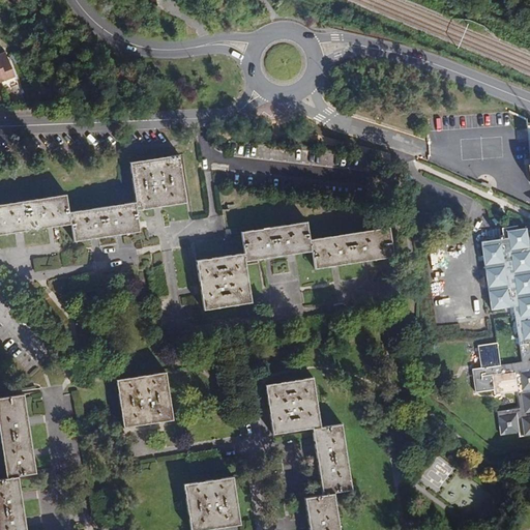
[(0,83),(16,77),(6,56),(0,58),(0,83)]
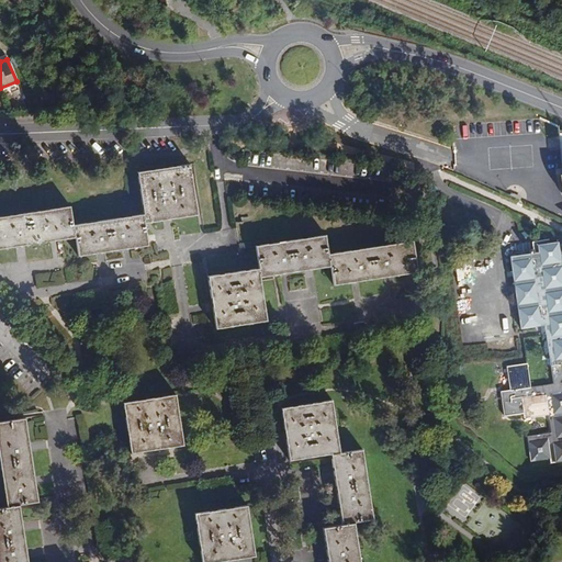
[(70,205),(0,216),(0,249),(75,237),(78,257),(148,247),(146,224),(198,215),(190,164),(137,172),(144,214),(139,214),(74,224),(70,205)]
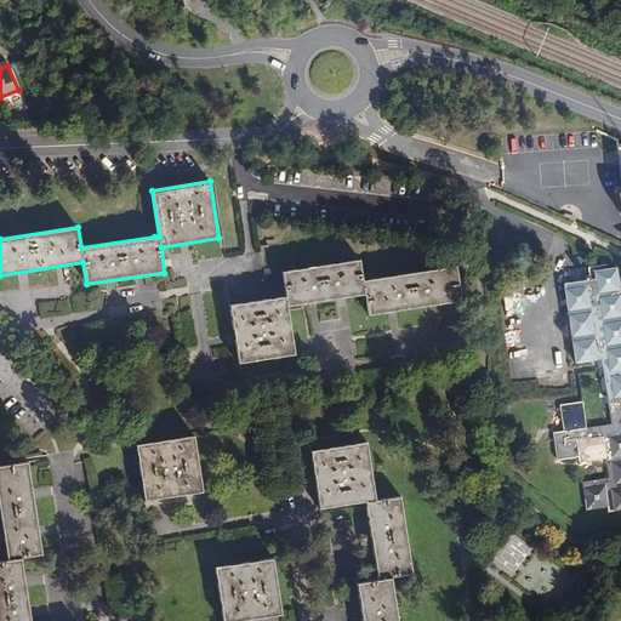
[(462,301),(456,266),(364,280),(360,258),(283,272),(285,296),(229,305),(238,364),(295,355),(288,307),(365,295),(369,315),(462,301)]
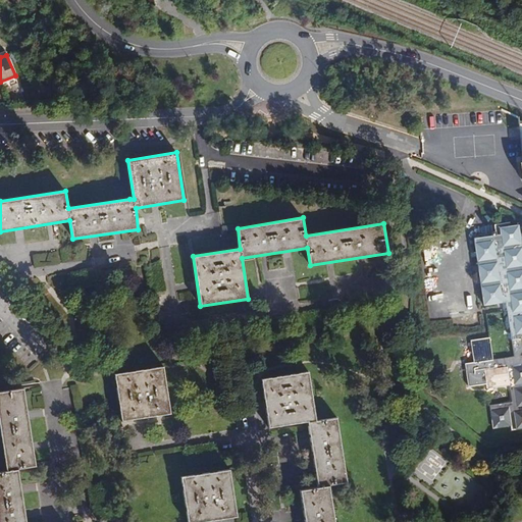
[(521,337),(521,247),(519,224),(499,227),(500,235),(473,238),(483,305),(506,302),(514,356),(493,360),(489,337),(470,340),(474,362),(465,363),(468,386),(486,383),(486,388),(510,385),(512,403),(489,406),(492,429),(516,425),(516,429),(521,428),(521,345),(521,338),(521,337)]
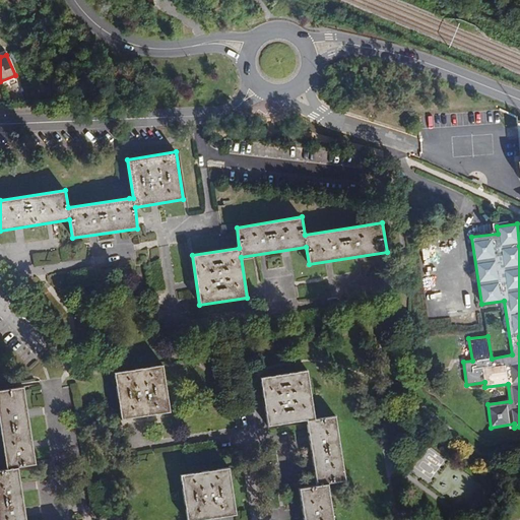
[(113,373),(121,419),(171,412),(164,364),(113,373)]
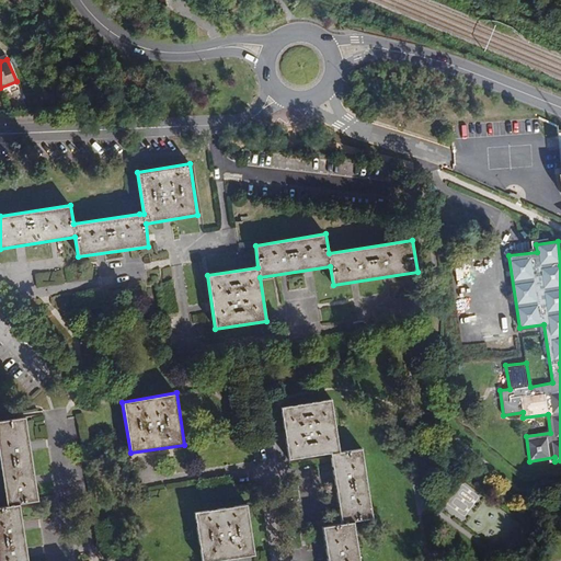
[(279,408),(284,432),(288,460),(331,454),(341,524),(322,527),(327,560),(361,560),(354,522),(374,519),(362,448),(340,453),(332,399),(279,408)]
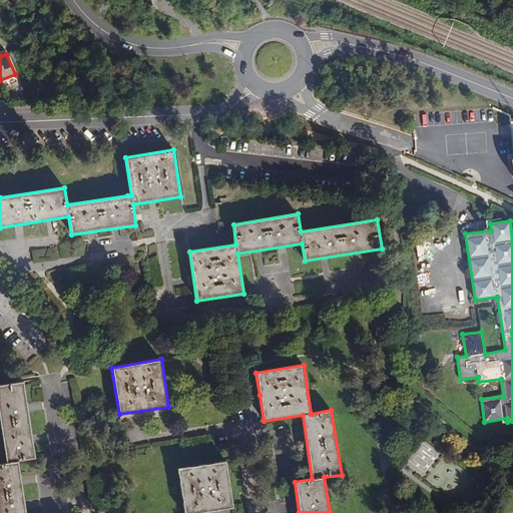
[(26,512),(19,461),(36,459),(24,381),(0,385),(0,422),(7,463),(0,463),(0,512),(26,512)]
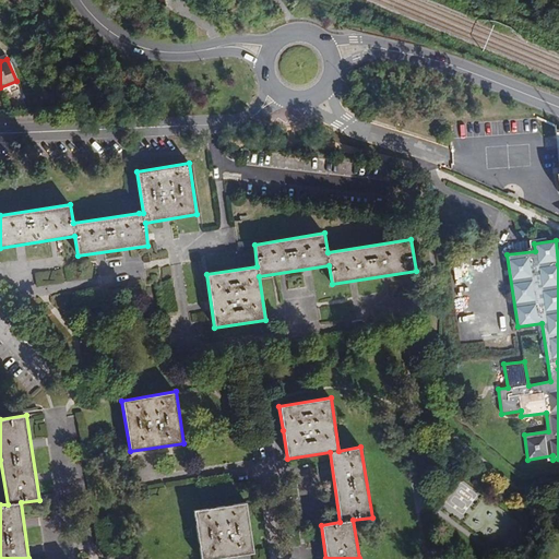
[(200,558),(219,558),(227,558),(254,554),(253,549),(247,502),(193,510),(200,558)]
